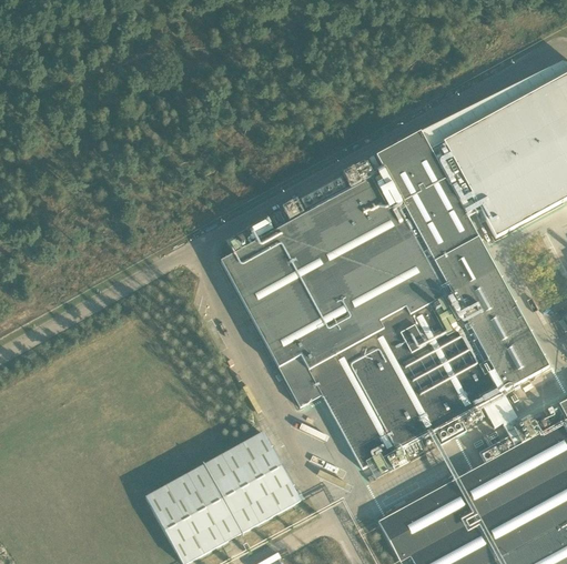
[(494,267),(466,215),(474,211),(479,221),(485,218),(494,235),(566,194),(566,71),(428,148),(418,130),(376,153),(385,169),(219,259),(299,404),(320,393),(321,395),(322,394),(361,466),(362,466),(368,480),(457,432),(487,415),(493,425),(502,421),(508,433),(478,450),(484,461),(475,465),(455,476),(377,520),(398,559),(402,563),(566,563),(566,395),(558,401),(566,416),(560,419),(552,403),(532,415),(530,413),(518,420),(502,390),(547,364),(494,267)]
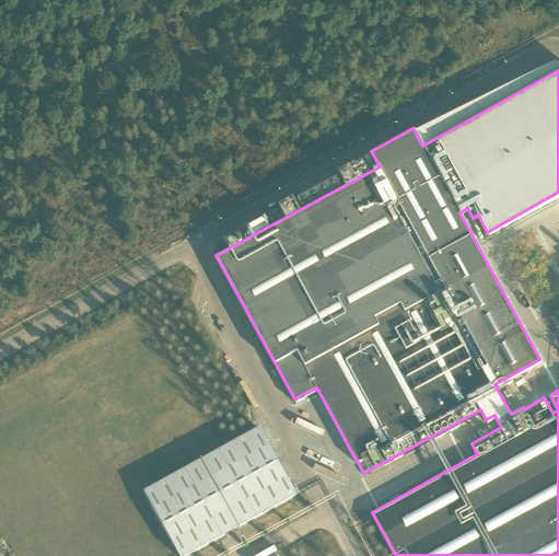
[(341,184),(335,171),(292,194),(299,207),(341,184)]
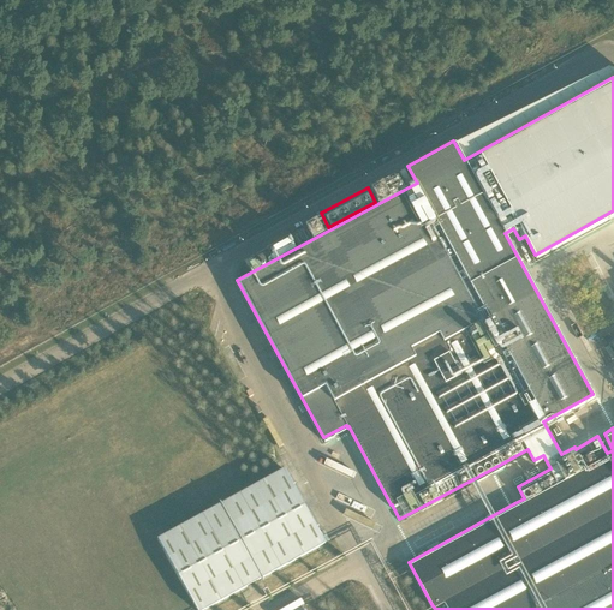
[(613,309),(608,312),(595,317),(597,323),(613,317),(613,309)]
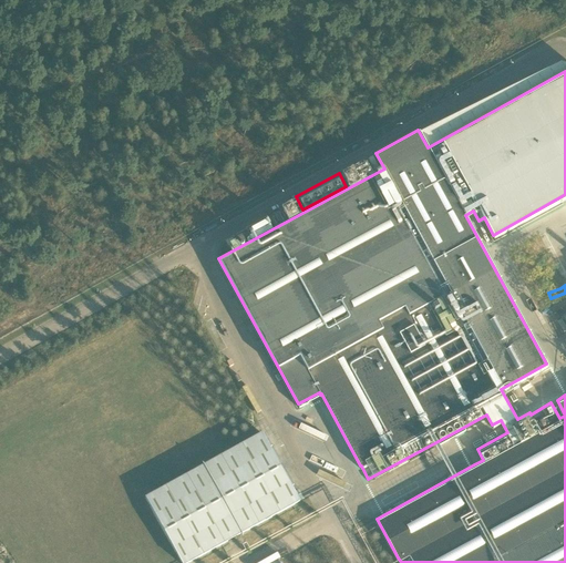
[(298,497),(291,484),(260,429),(144,493),(175,550),(182,560),(182,562),(298,497)]
